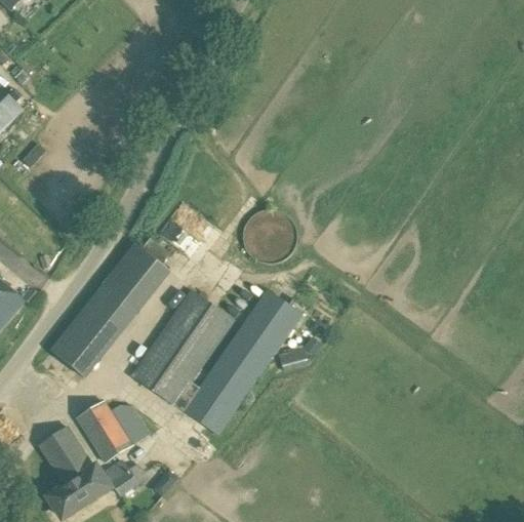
[(0,87),(0,127),(21,108),(0,87)]
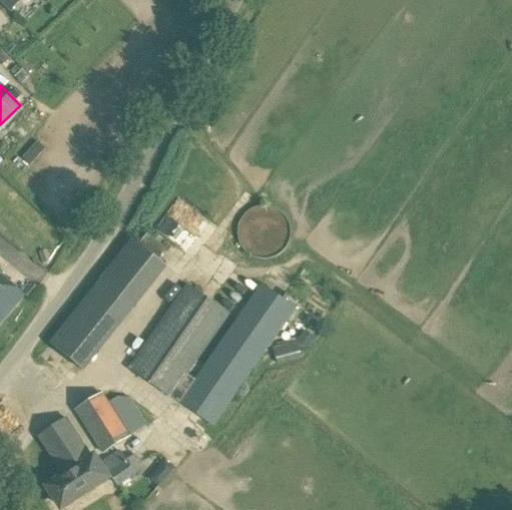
[(272,204),(264,203),(258,203),(251,205),(244,210),(239,216),(236,224),(236,231),(238,239),(242,247),(249,252),(258,256),(269,256),(277,252),(285,245),(288,238),(290,228),(288,220),(281,210),(272,204)]
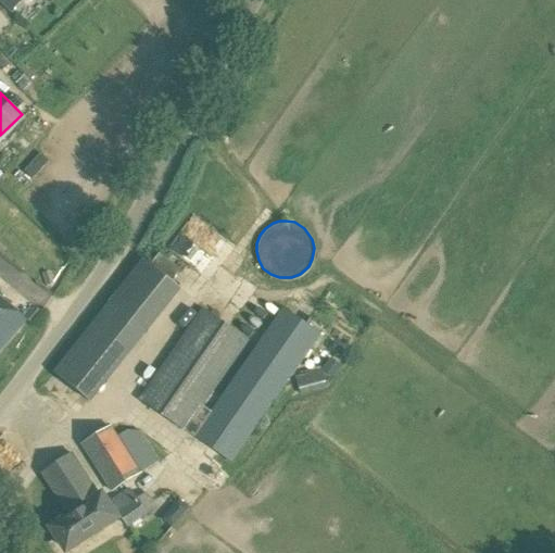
[(143,258),(52,369),(87,398),(178,285),(143,258)]
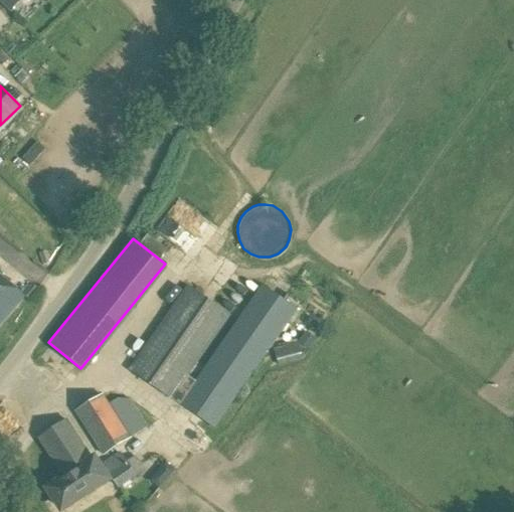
[(0,322),(24,295),(0,273),(0,322)]
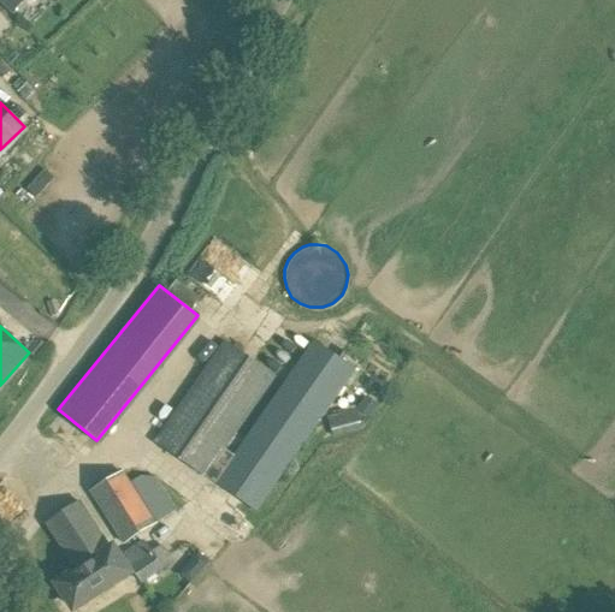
[(214,480),(254,509),(355,366),(314,338),(232,452),(214,439),(265,368),(224,339),(154,439),(195,468),(203,455),(223,468),(214,480)]
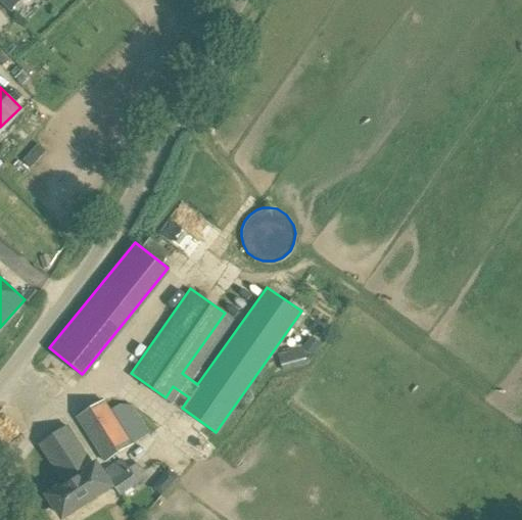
[(309,335),(301,344),(313,352),(320,343),(309,335)]
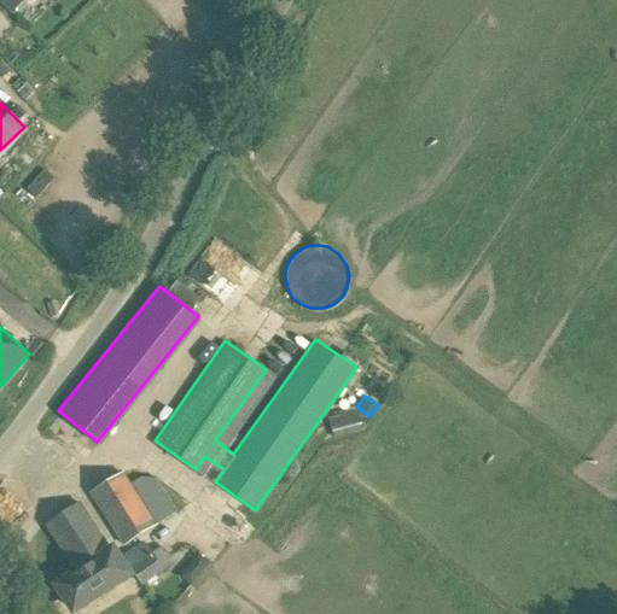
[(362,428),(356,407),(327,414),(332,436),(362,428)]
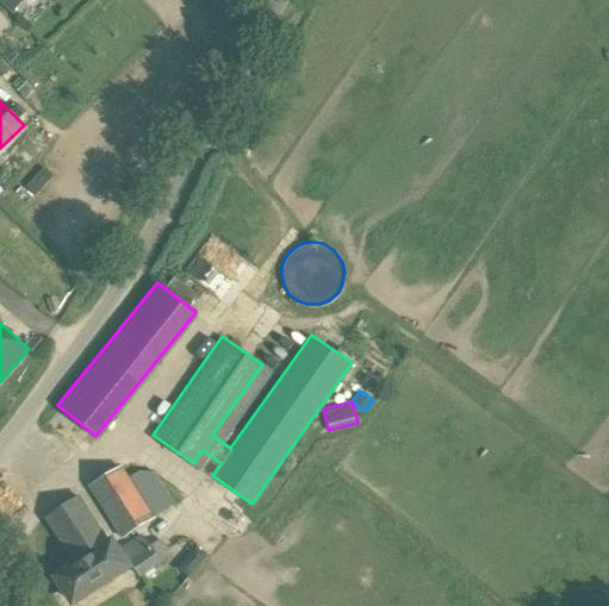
[(87,483),(120,537),(154,516),(174,503),(154,470),(138,466),(126,474),(119,463),(87,483)]
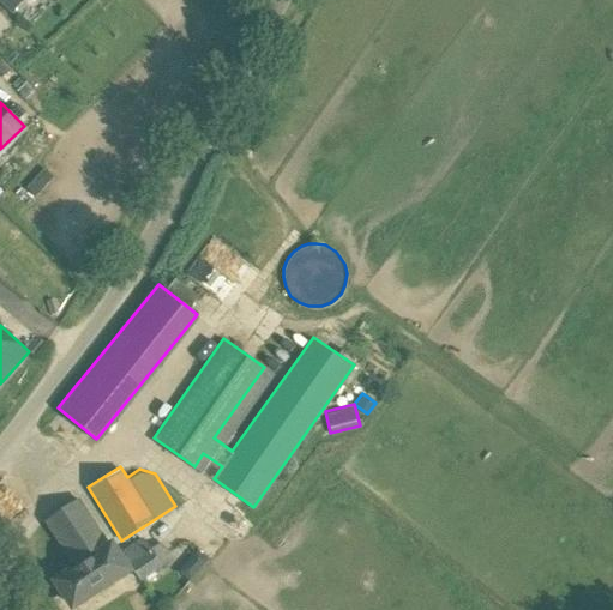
[(78,499),(46,519),(77,567),(55,580),(71,604),(126,569),(110,544),(108,547),(78,499)]
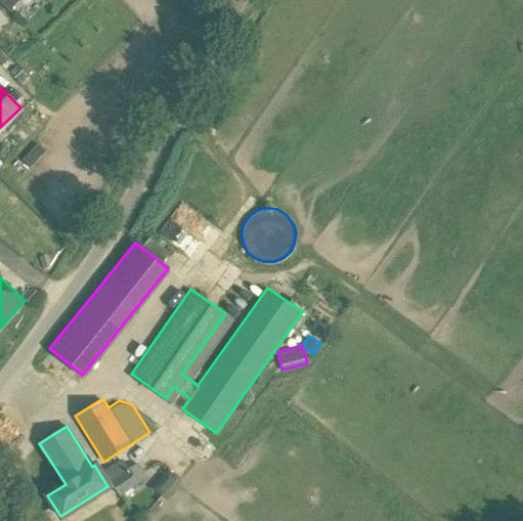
[(121,458),(104,469),(120,494),(137,482),(146,475),(138,463),(128,469),(121,458)]
